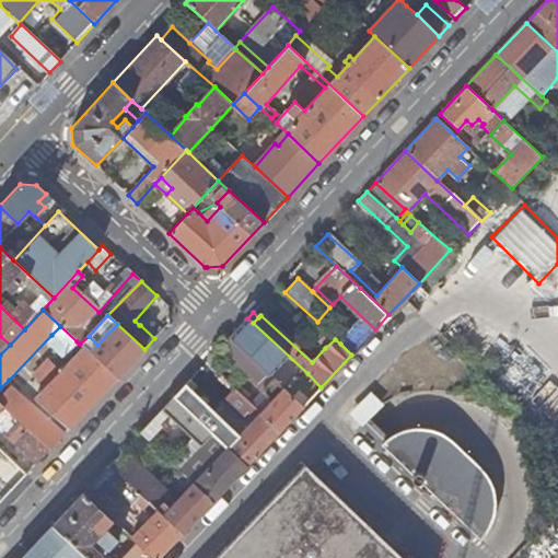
[(282,362),(301,380),(307,373),(253,323),(247,318),(230,337),(256,361),(269,375),(282,362)]
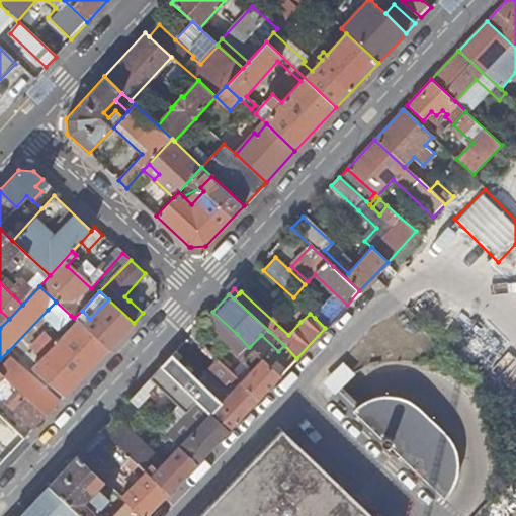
[(35,366),(66,395),(134,323),(108,299),(90,319),(84,325),(79,321),(59,341),(48,330),(34,345),(46,355),(35,366)]
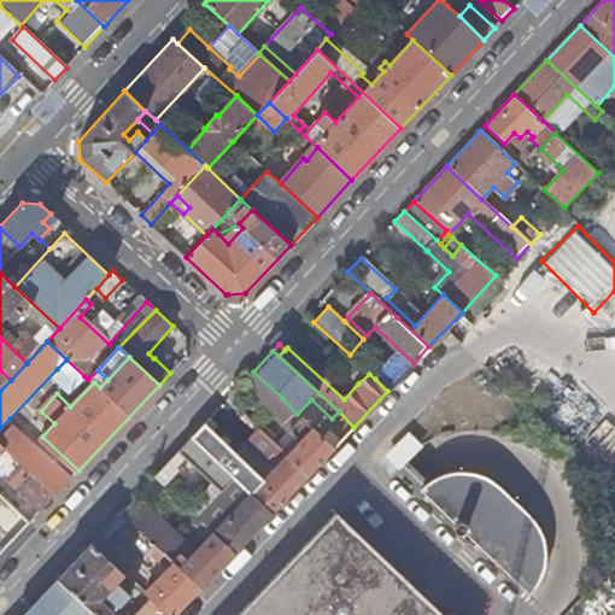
[(66,359),(57,369),(60,374),(56,379),(69,392),(85,376),(66,359)]
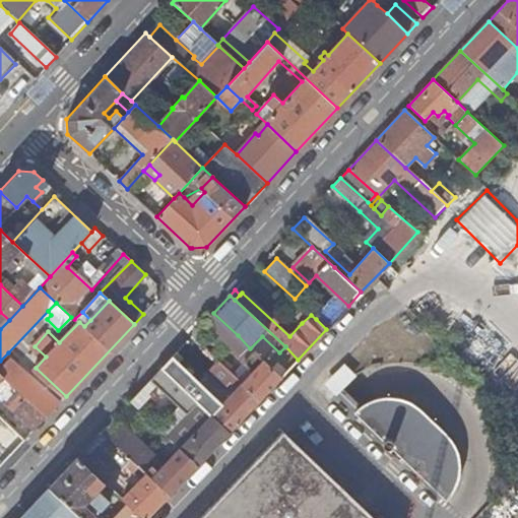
[(302,323),(311,315),(304,308),(296,317),(302,323)]
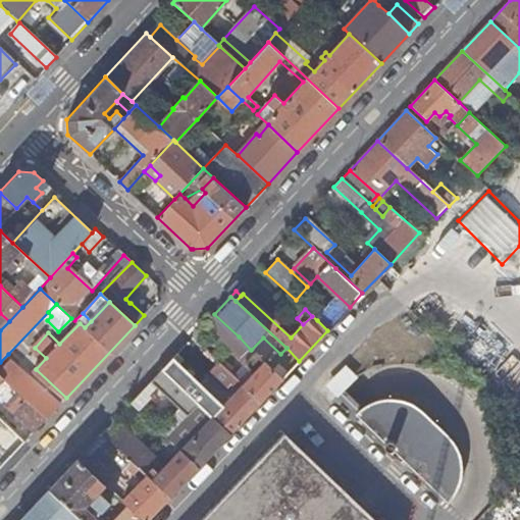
[(317,320),(327,330),(339,320),(326,309),(317,320)]
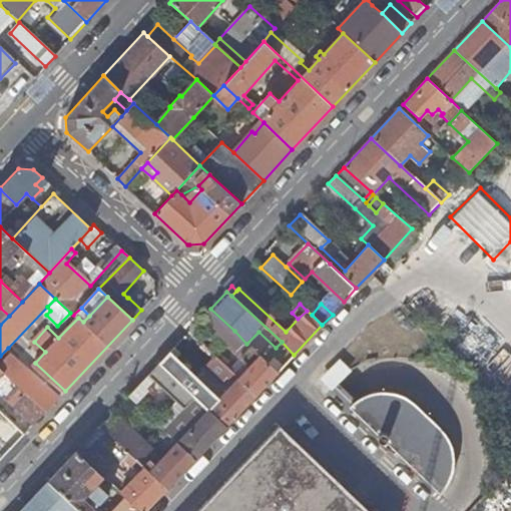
[(225,341),(234,331),(210,309),(201,318),(225,341)]
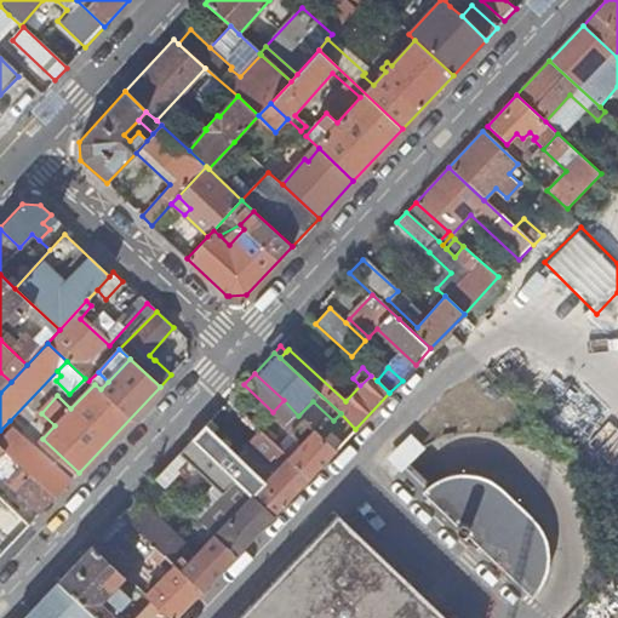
[(327,428),(343,442),(355,429),(341,413),(333,421),(327,428)]
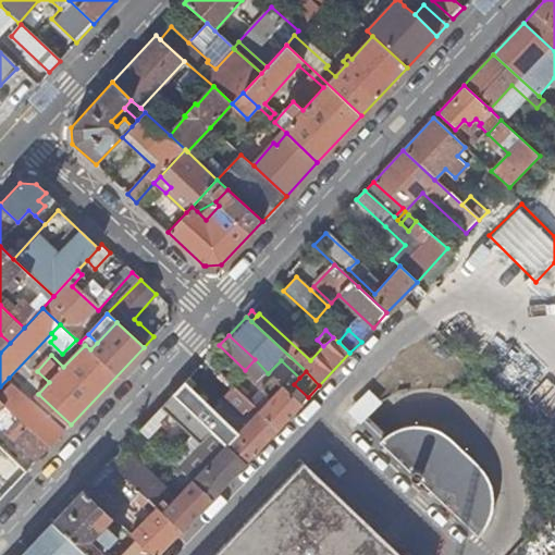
[(260,410),(278,428),(300,404),(272,377),(263,386),(273,396),(260,410)]
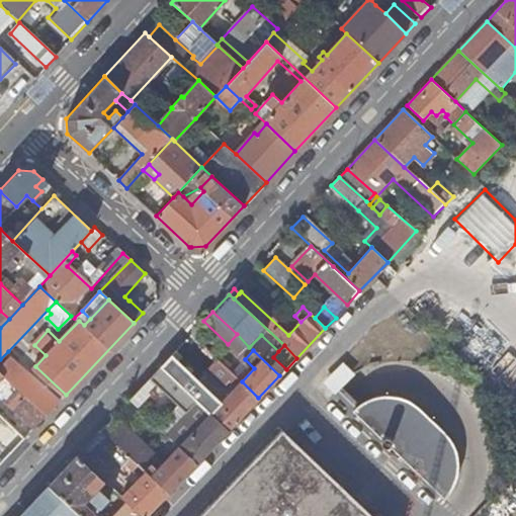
[(0,372),(9,381),(22,367),(11,357),(0,368),(0,372)]
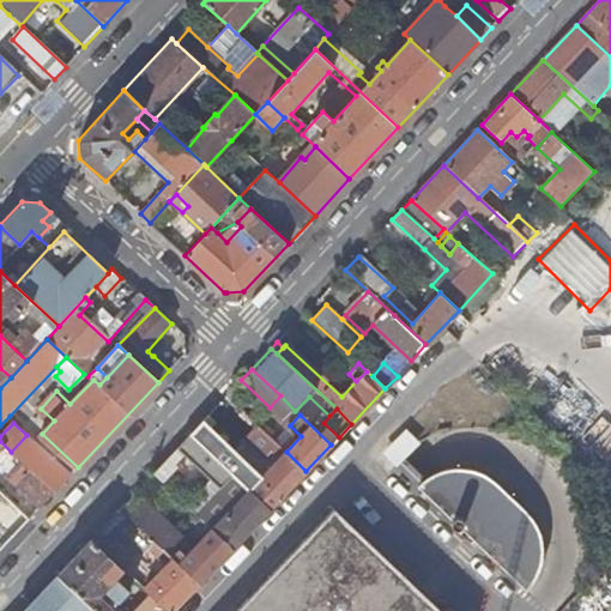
[(189,435),(227,471),(239,458),(200,423),(189,435)]
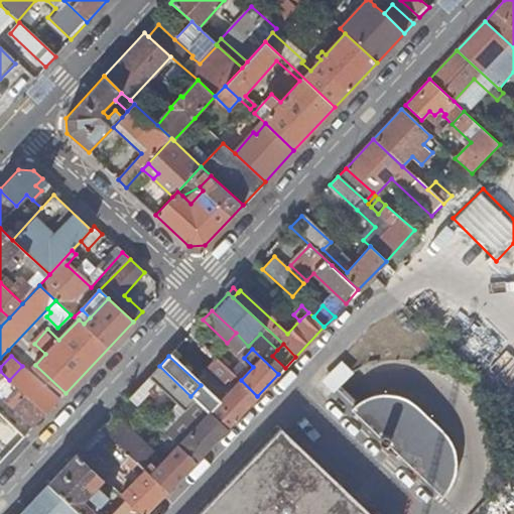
[(210,412),(227,428),(257,396),(241,380),(232,372),(216,358),(208,367),(221,379),(226,374),(237,384),(220,402),(210,412)]
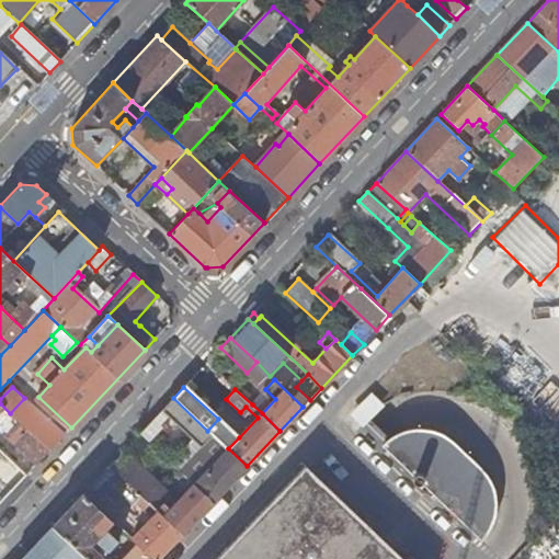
[(252,405),(262,413),(275,399),(265,389),(252,405)]
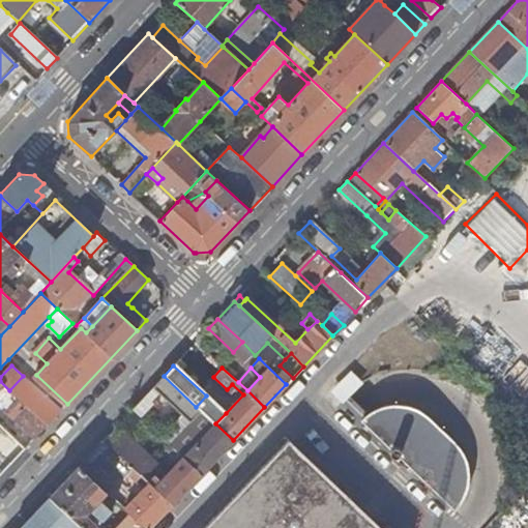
[(343,403),(349,396),(362,381),(350,370),(329,390),(343,403)]
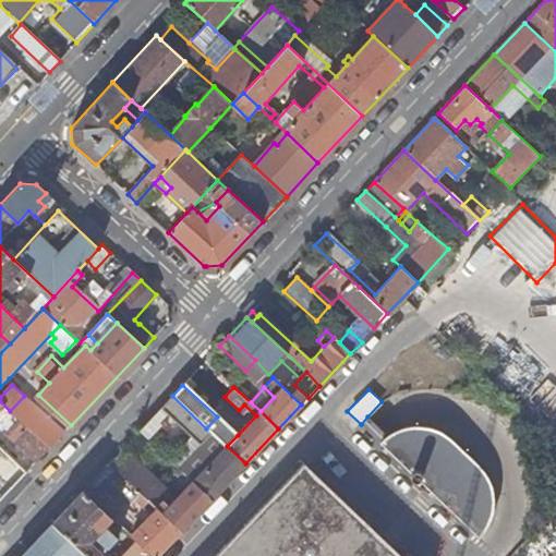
[(10,411),(49,448),(63,433),(24,396),(10,411)]
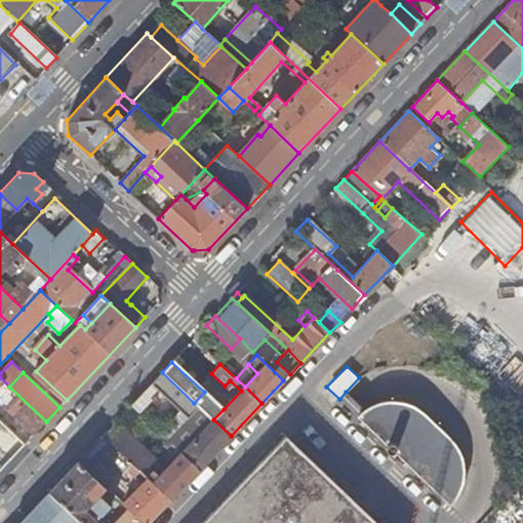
[(182,453),(197,470),(231,436),(213,419),(194,403),(162,372),(153,380),(204,429),(186,449),(174,439),(170,443),(182,453)]
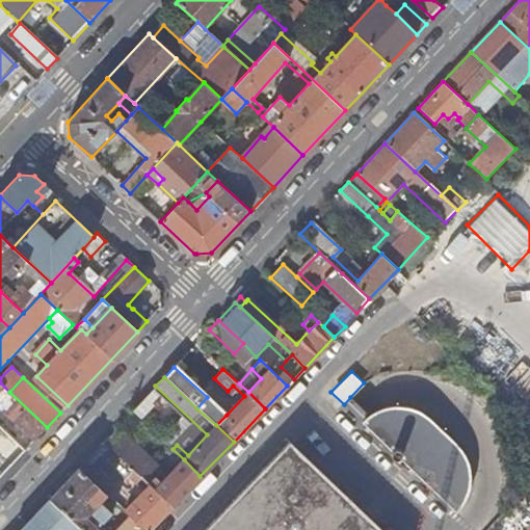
[(0,407),(35,441),(47,427),(9,392),(0,382),(0,407)]
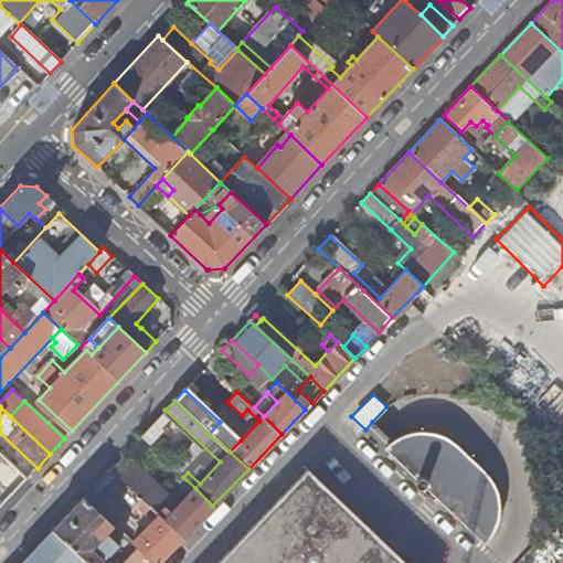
[(209,434),(230,452),(241,441),(220,422),(209,434)]
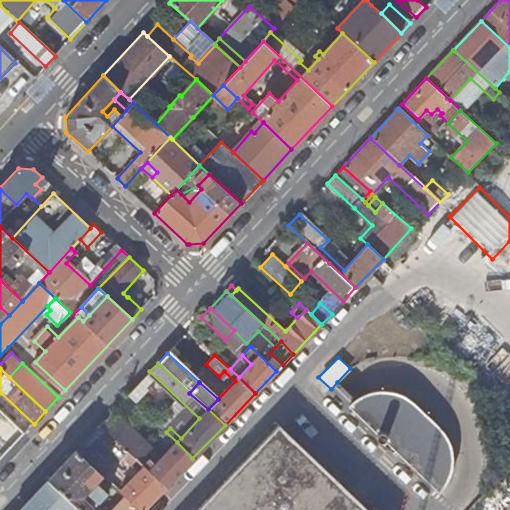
[(358,401),(337,382),(331,389),(440,493),(459,475),(462,470),(463,464),(463,459),(461,451),(456,444),(408,396),(401,392),(393,389),(386,388),(377,389),(370,392),(363,395),(358,401)]
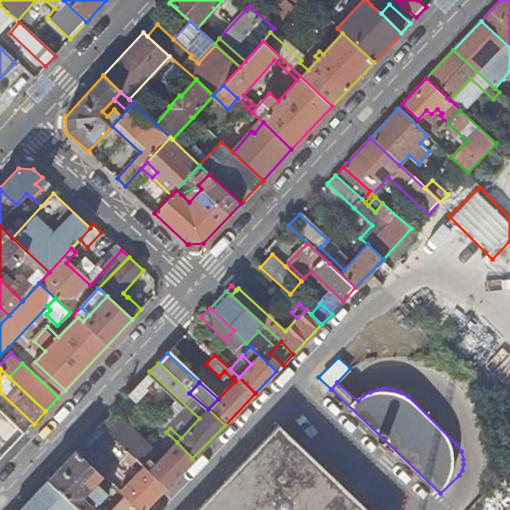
[(135,387),(127,396),(136,404),(144,395),(135,387)]
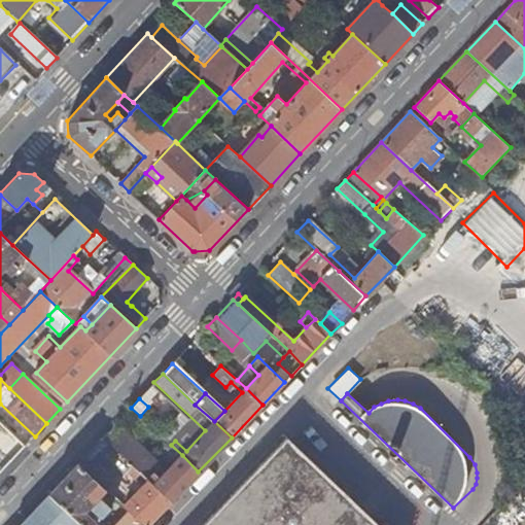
[(0,473),(26,446),(0,422),(0,473)]
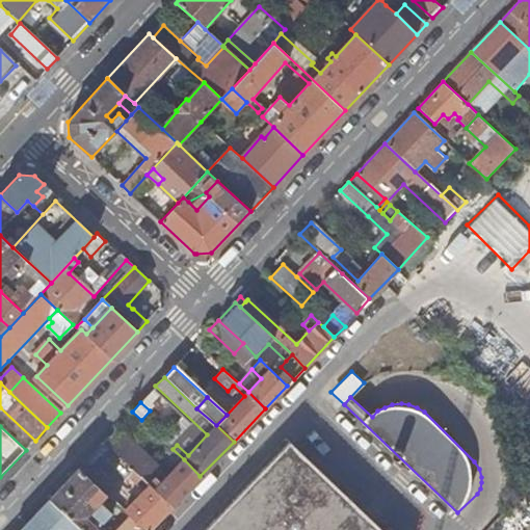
[(133,469),(173,506),(200,476),(184,459),(169,475),(144,452),(117,427),(104,442),(131,468),(133,469)]
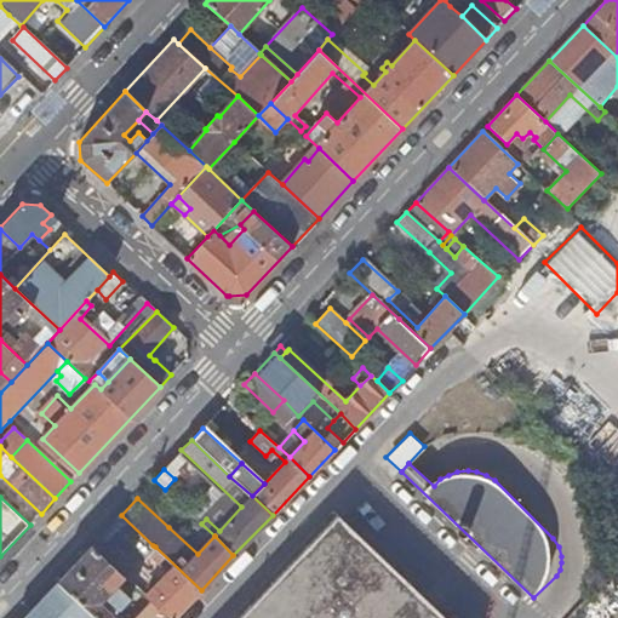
[(447,617),(336,511),(235,617),(447,617)]
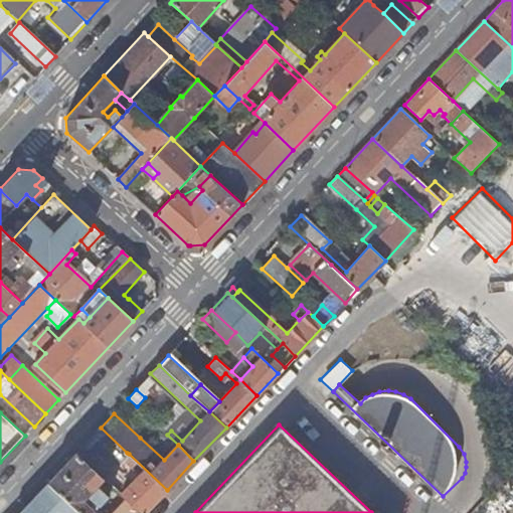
[(128,501),(141,512),(144,512),(167,490),(129,454),(127,453),(101,428),(79,449),(108,476),(125,458),(141,472),(121,495),(128,501)]
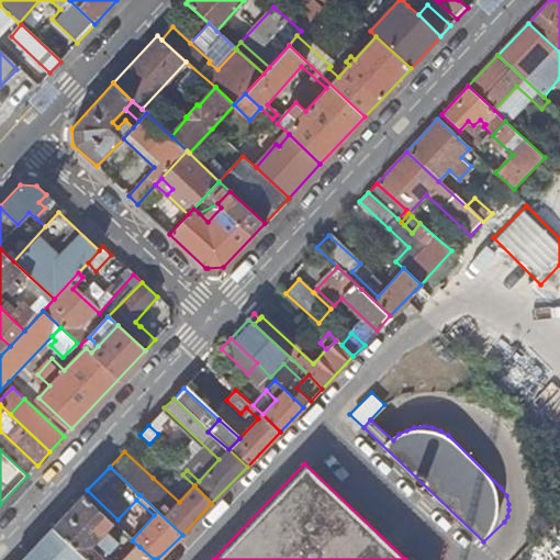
[(87,490),(82,494),(113,524),(118,519),(87,490)]
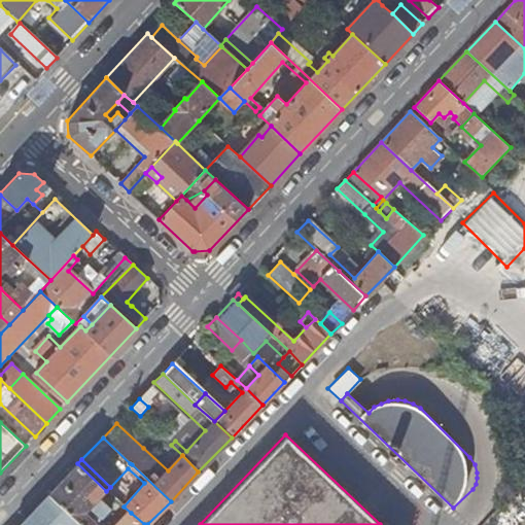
[(49,493),(82,524),(144,524),(131,513),(118,524),(98,524),(84,513),(91,506),(102,517),(105,513),(109,517),(114,512),(100,497),(106,491),(77,463),(49,493)]
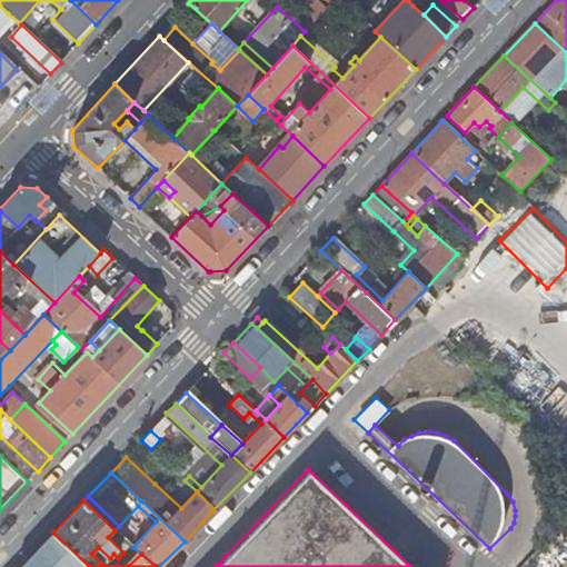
[(89,566),(53,533),(21,566),(89,566)]
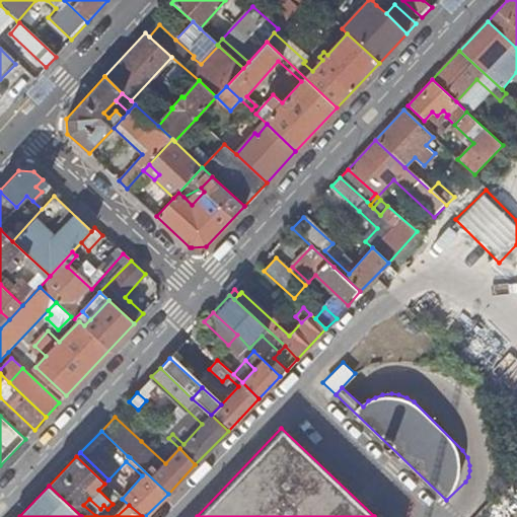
[(516,516),(516,506),(507,516),(516,516)]
